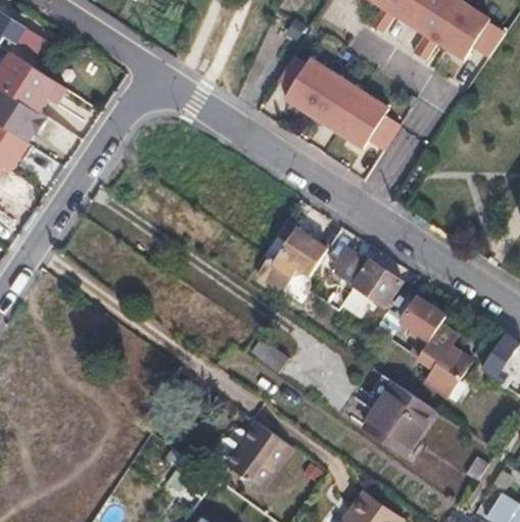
[(397,13),(412,22),(426,0),(386,0),(383,7),(372,25),(385,33),(397,13)]
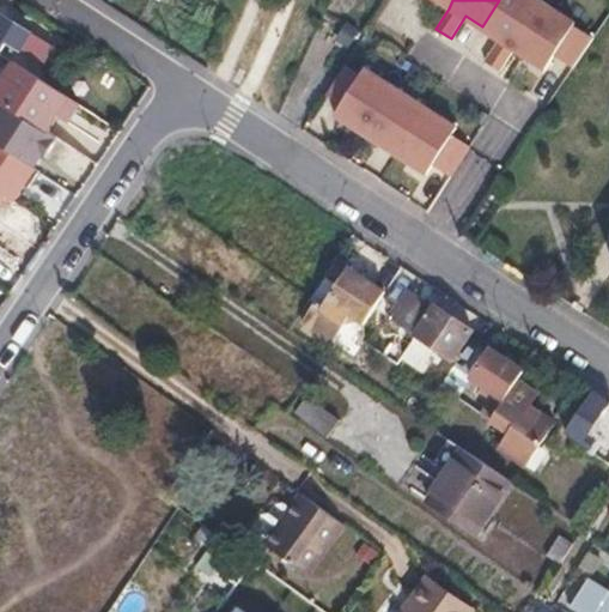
[(485,60),(500,71),(513,50),(544,4),(539,0),(499,0),(482,26),(499,38),(485,60)]
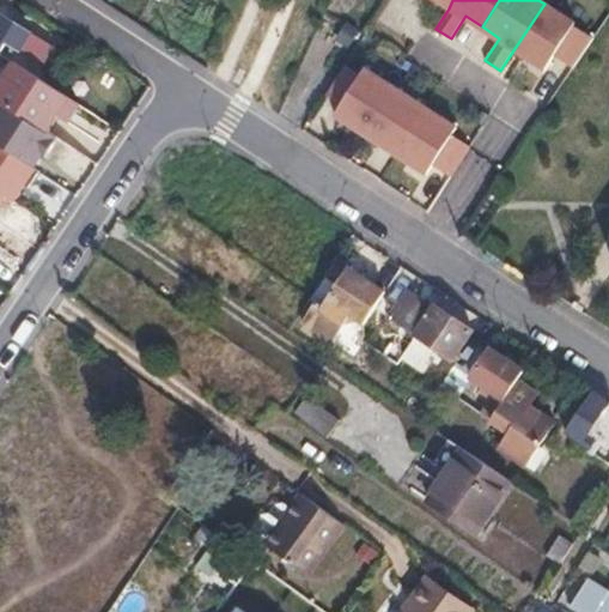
[(573,67),(594,38),(577,26),(577,25),(544,4),(513,50),(547,72),(556,56),(573,67)]
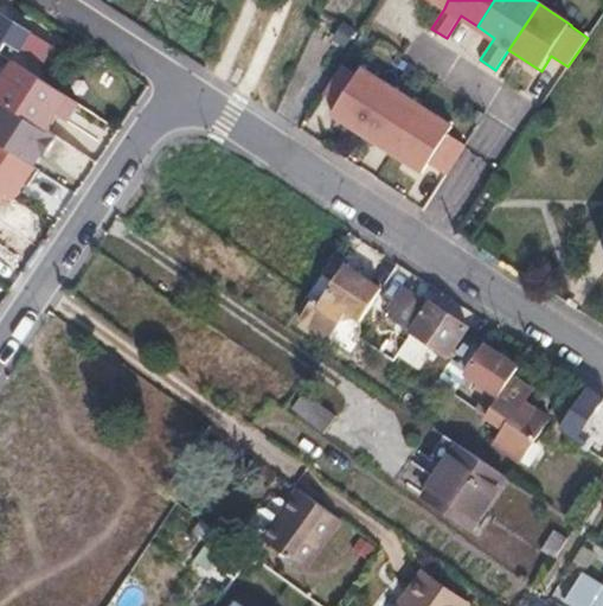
[(0,49),(1,50),(8,40),(39,59),(51,42),(2,12),(0,16),(0,49)]
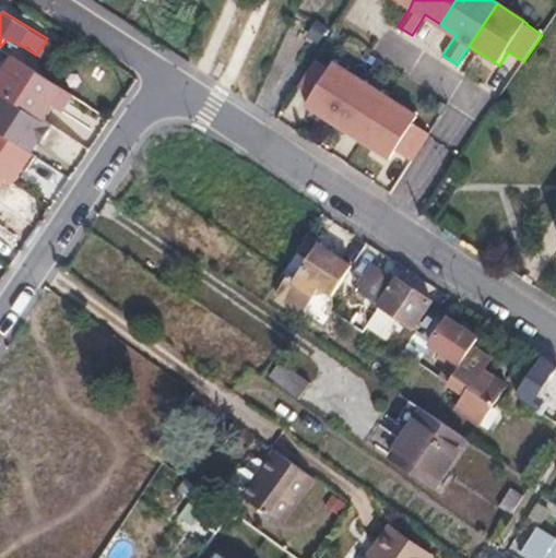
[(12,55),(0,72),(0,93),(40,120),(51,104),(61,110),(71,94),(12,55)]
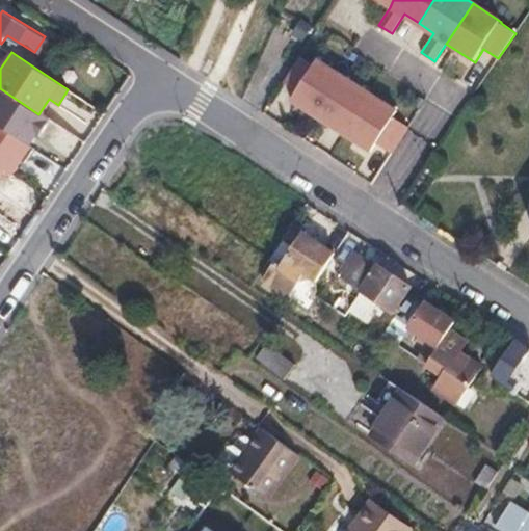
[(291,101),(318,117),(344,77),(318,60),(314,67),(301,57),(284,83),(296,93),(291,101)]
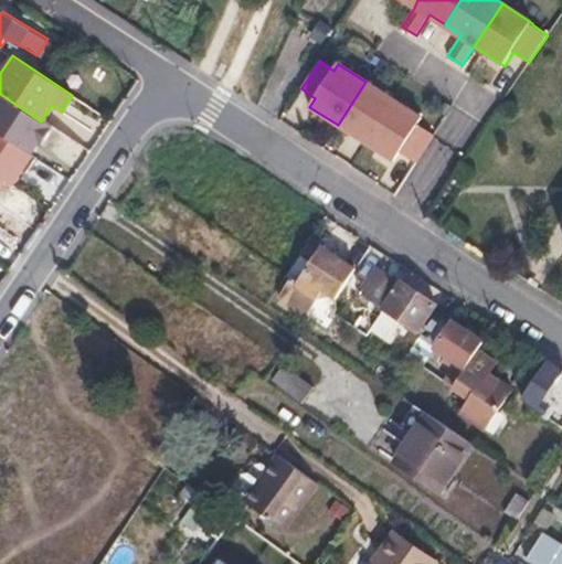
[(366,82),(338,125),(364,142),(393,99),(366,82)]
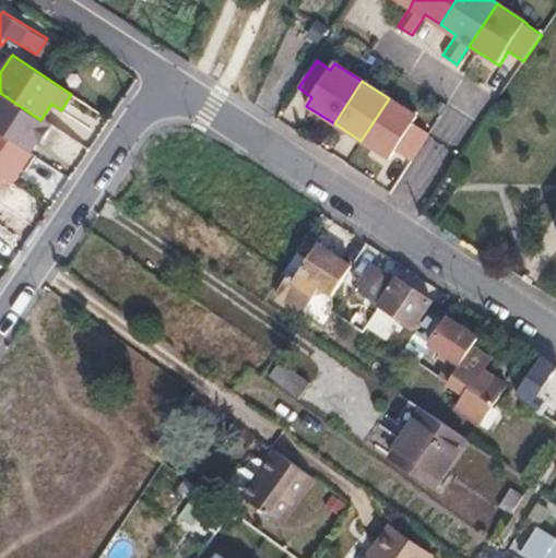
[(39,142),(50,126),(40,120),(0,93),(0,132),(30,152),(36,140),(39,142)]
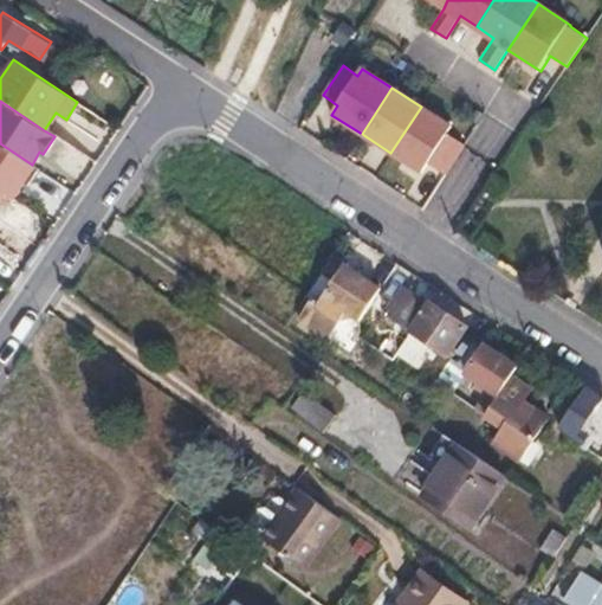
[(421,107),(390,153),(425,174),(431,163),(446,173),(465,143),(451,134),(454,128),(421,107)]
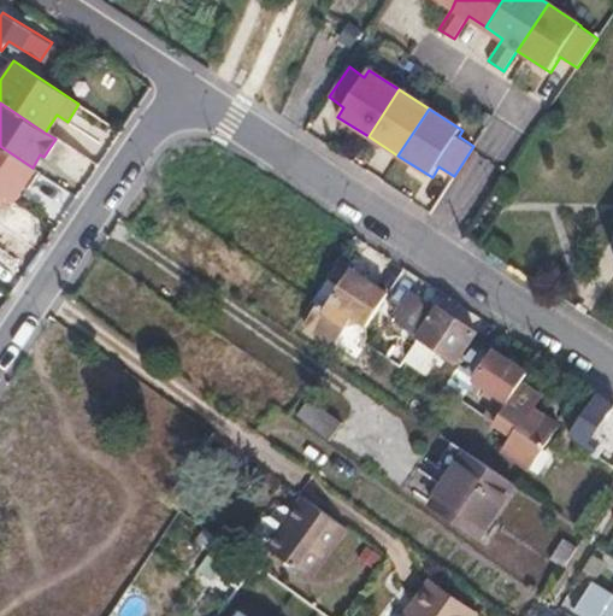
[(33,168),(0,146),(0,193),(12,201),(22,187),(25,189),(37,171),(33,168)]
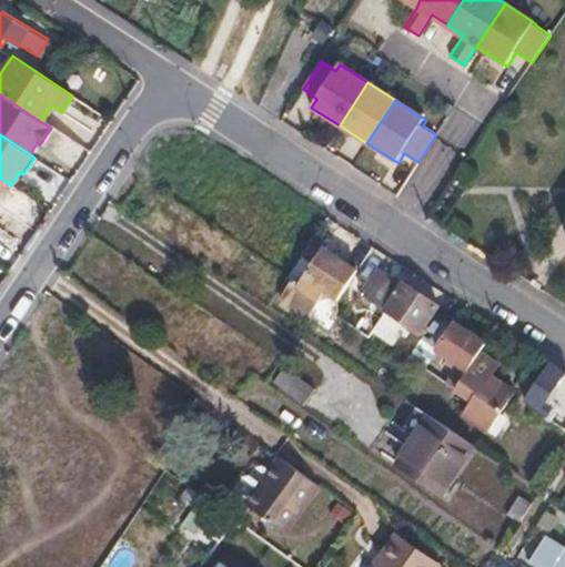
[(308,323),(323,297),(338,307),(360,273),(311,242),(273,301),(308,323)]
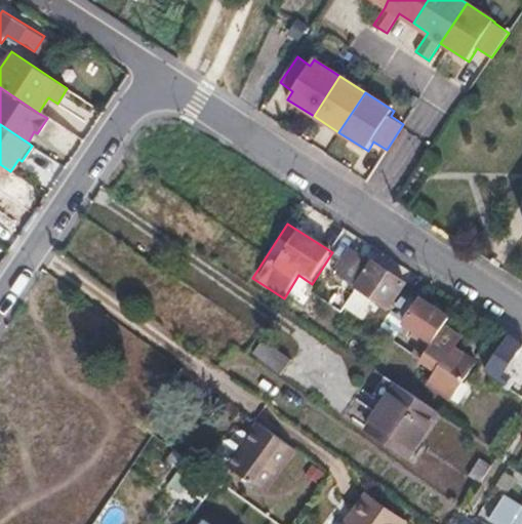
[(376,306),(389,313),(406,286),(349,248),(330,275),(353,289),(376,306)]
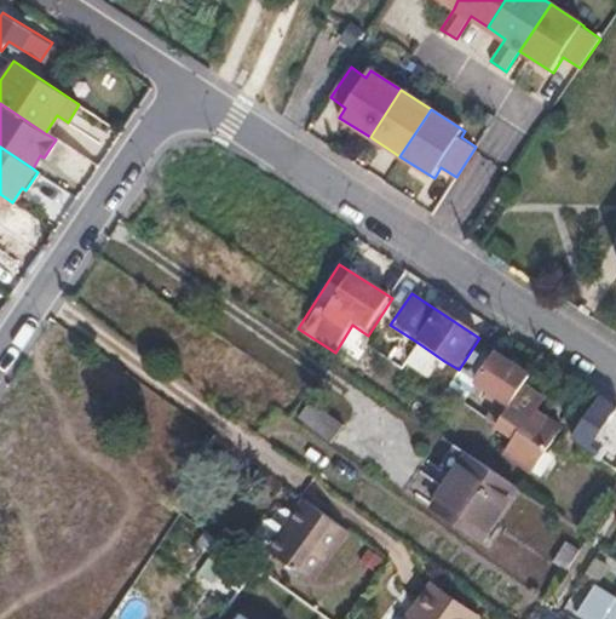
[(431,380),(444,361),(416,342),(403,361),(431,380)]
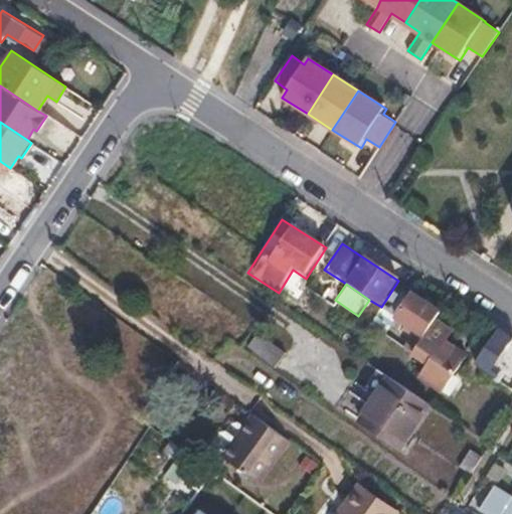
[(423,336),(434,320),(441,311),(411,293),(394,317),(423,336)]
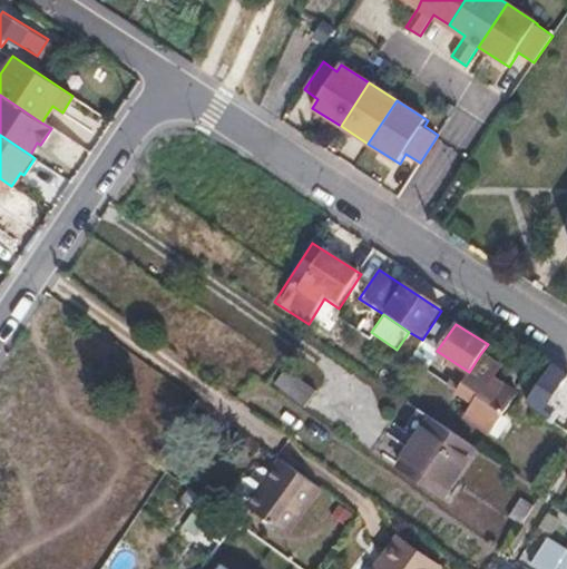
[(469,372),(457,390),(514,430),(520,417),(504,404),(511,390),(491,375),(497,365),(480,354),(469,372)]
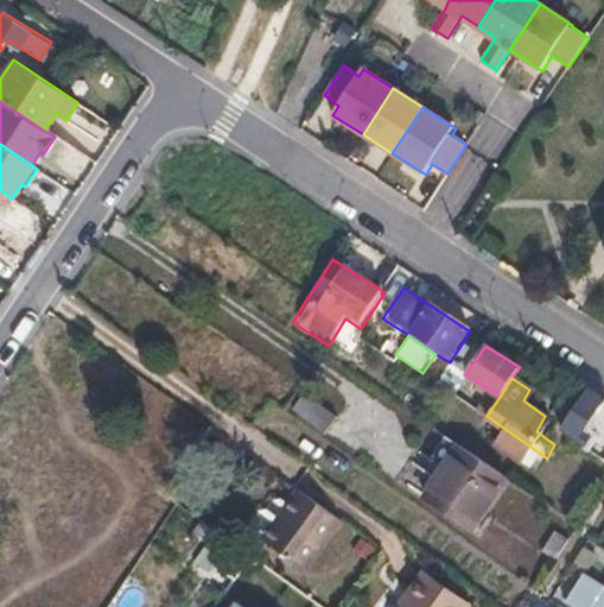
[(559,429),(573,438),(602,398),(585,387),(559,429)]
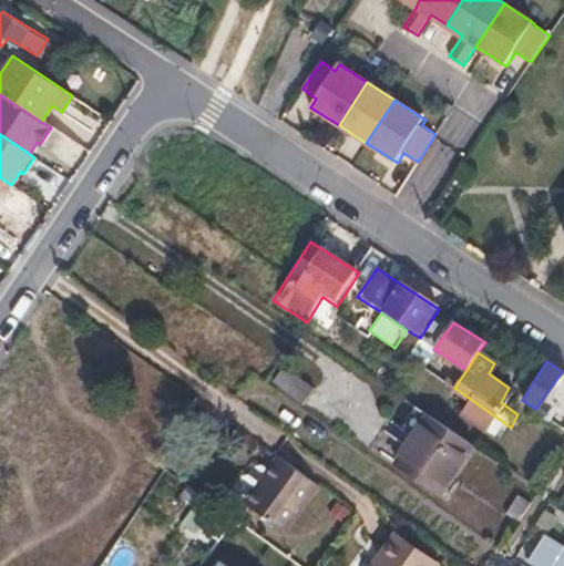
[(283,366),(273,380),(303,402),(313,388),(283,366)]
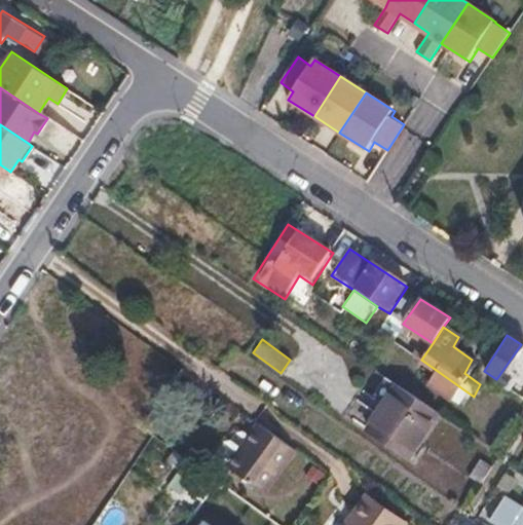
[(411,458),(441,414),(385,376),(366,405),(377,413),(367,429),(411,458)]
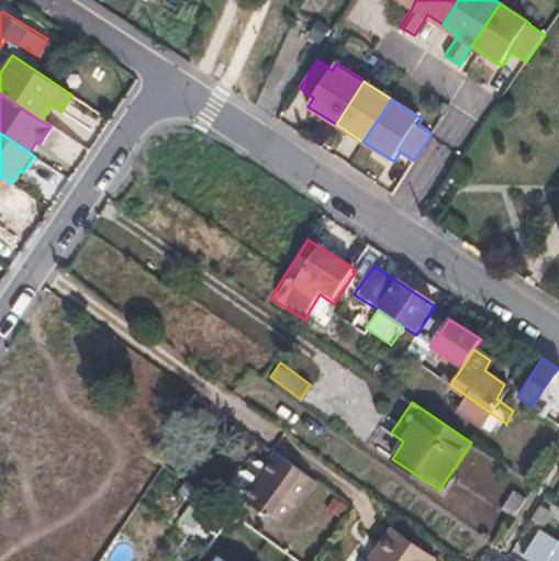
[(314,481),(276,453),(243,500),(280,527),(289,515),(314,481)]
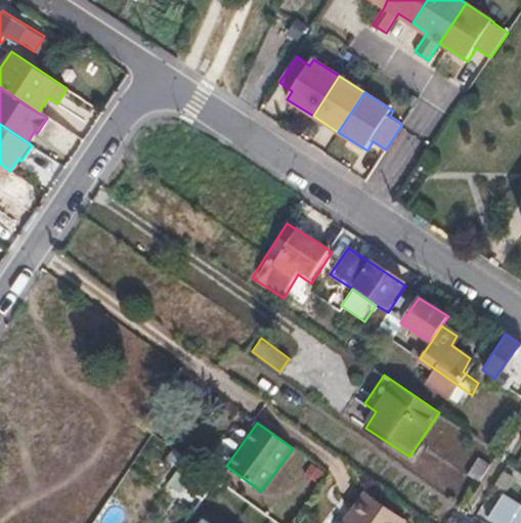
[(293,448),(269,480),(275,484),(284,483),(289,475),(296,474),(304,464),(303,456),(293,448)]
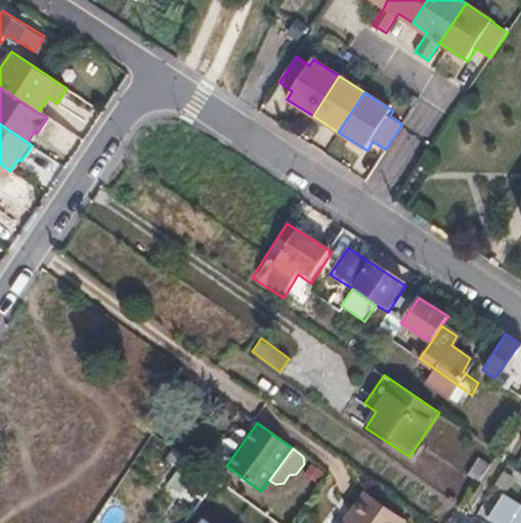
[(465,474),(477,481),(487,464),(476,456),(465,474)]
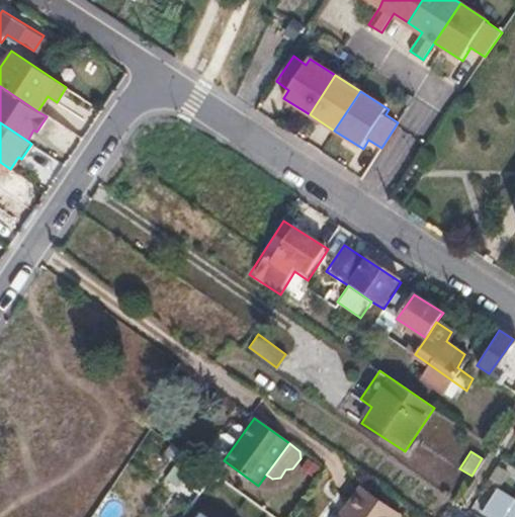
[(495,464),(485,479),(498,487),(507,472),(495,464)]
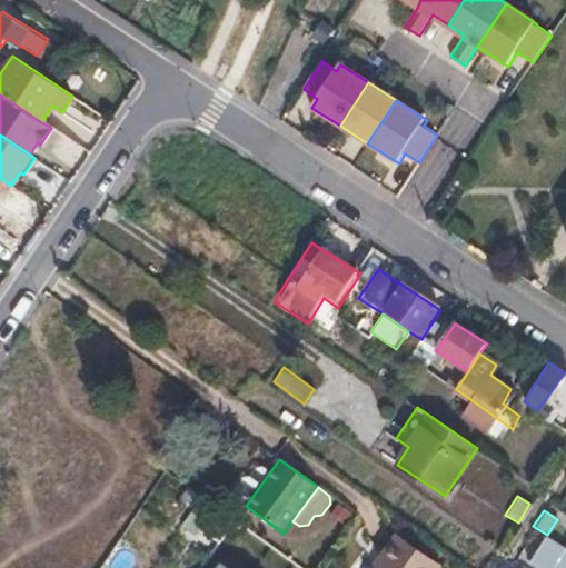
[(537,567),(565,567),(565,546),(547,535),(528,562),(537,567)]
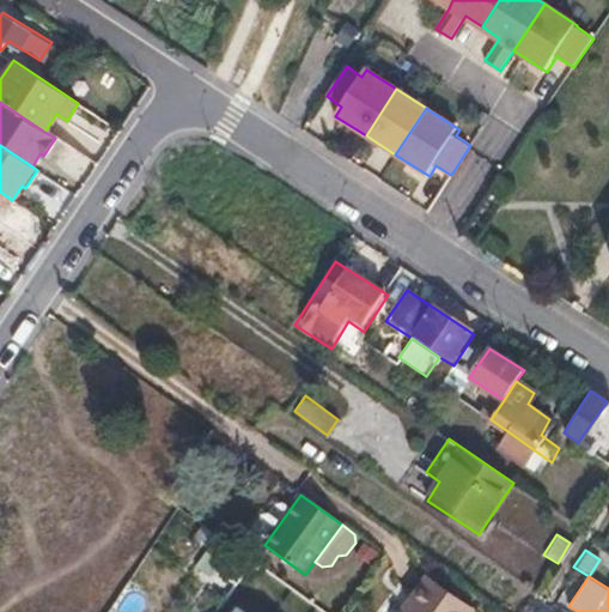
[(426,580),(401,611),(469,611),(470,611),(426,580)]
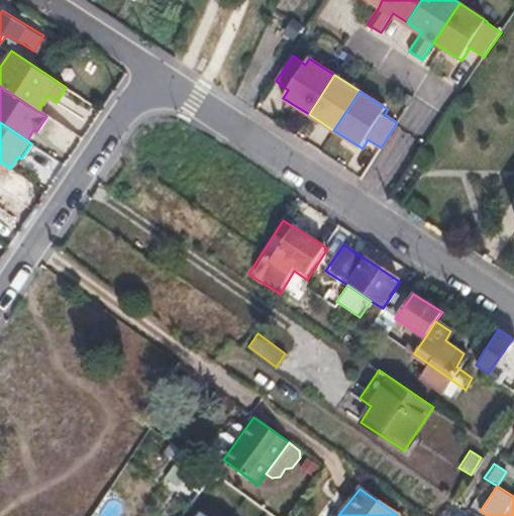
[(219,515),(204,505),(196,515),(219,515)]
